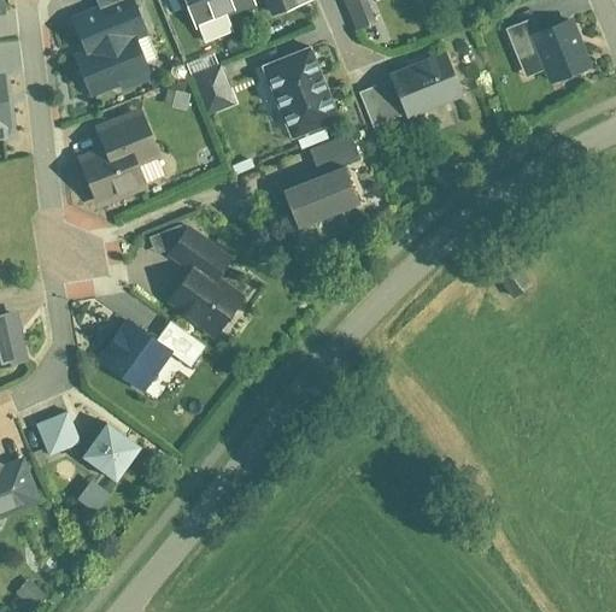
[(98,0),(103,13),(135,3),(144,0),(98,0)]
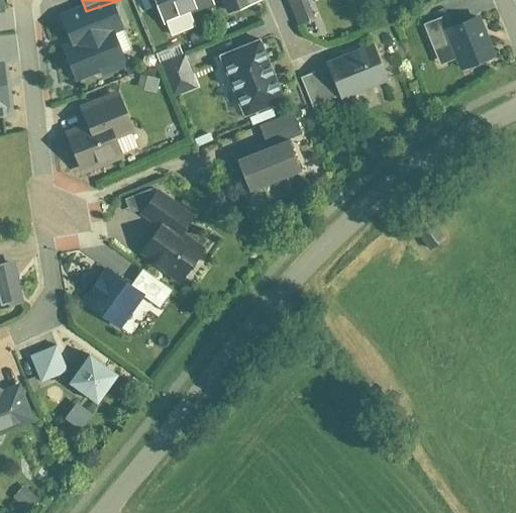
[(153,0),(165,26),(213,5),(211,0),(153,0)]
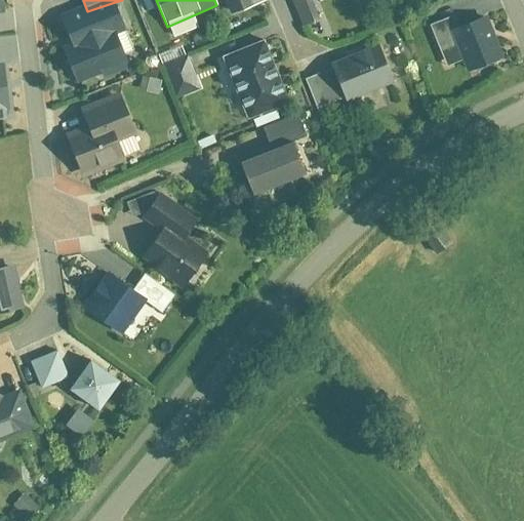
[(226,0),(232,14),(270,1),(270,0),(226,0)]
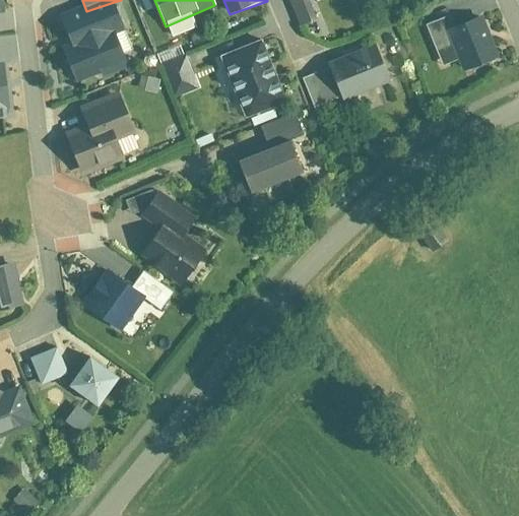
[(134,64),(114,2),(86,11),(57,19),(78,80),(134,64)]
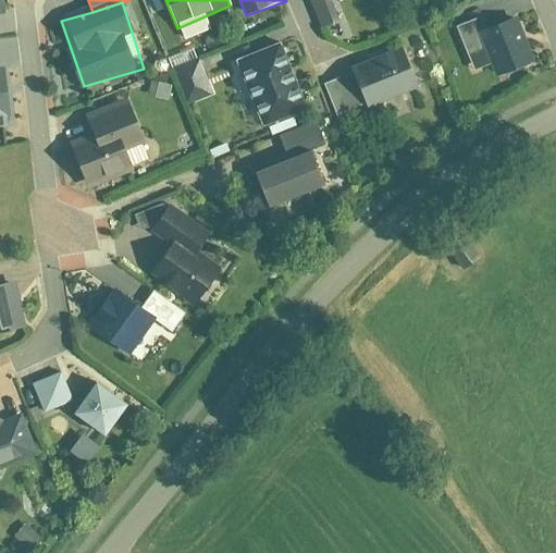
[(517,12),(482,25),(499,73),(534,60),(517,12)]
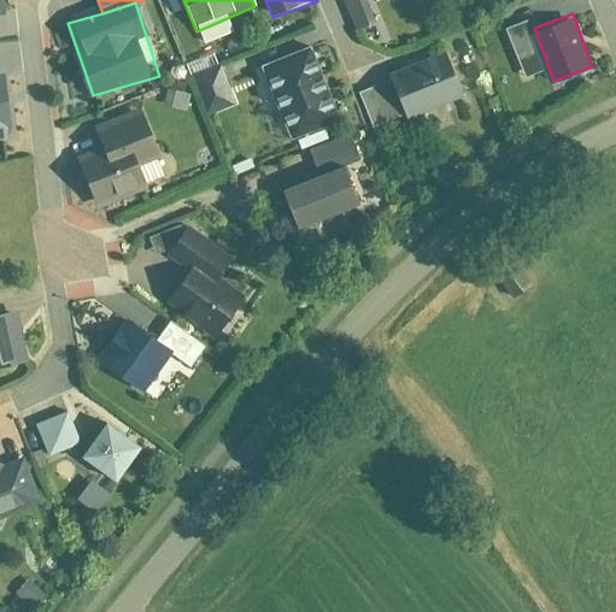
[(311,52),(264,69),(292,137),(338,121),(311,52)]
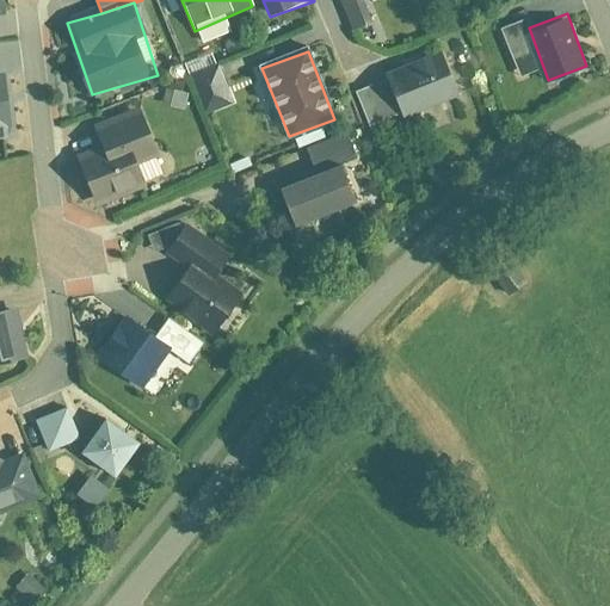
[(461,94),(448,53),(389,74),(404,115),(461,94)]
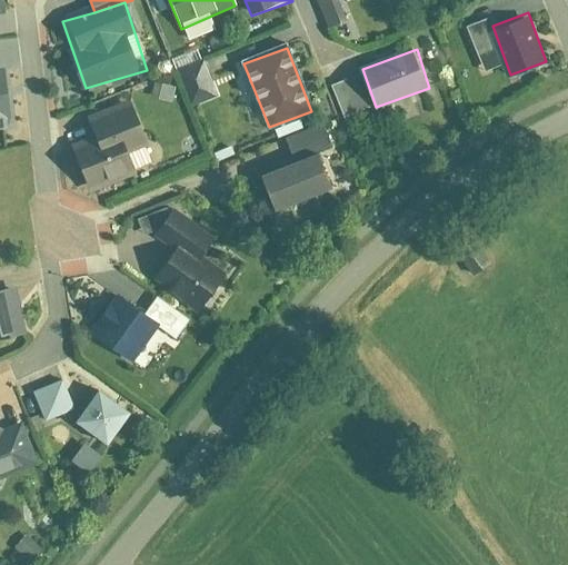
[(203,61),(180,70),(193,103),(217,95),(203,61)]
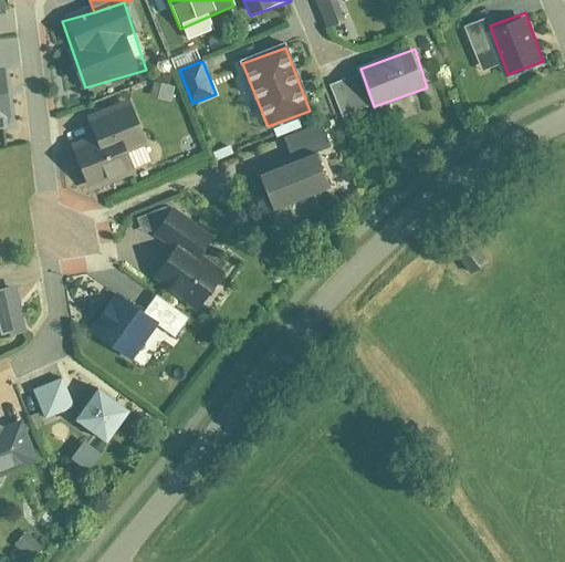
[(7,62),(0,63),(0,118),(3,118),(2,112),(12,111),(7,62)]
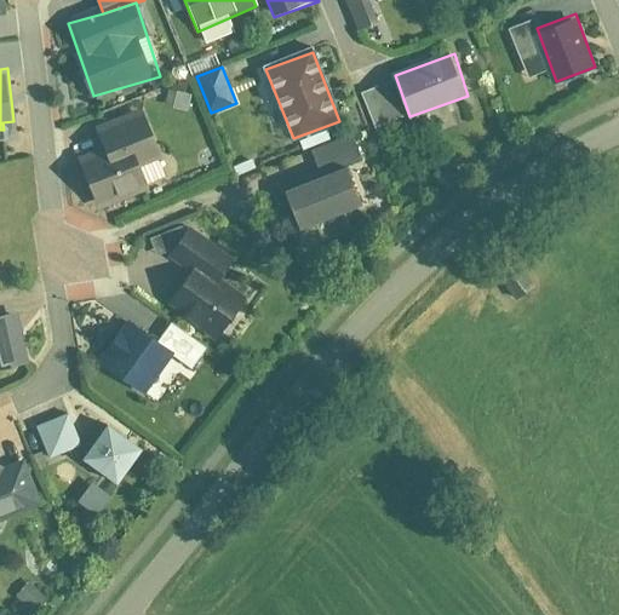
[(104,148),(79,155),(98,207),(145,190),(137,168),(161,160),(144,110),(96,125),(104,148)]
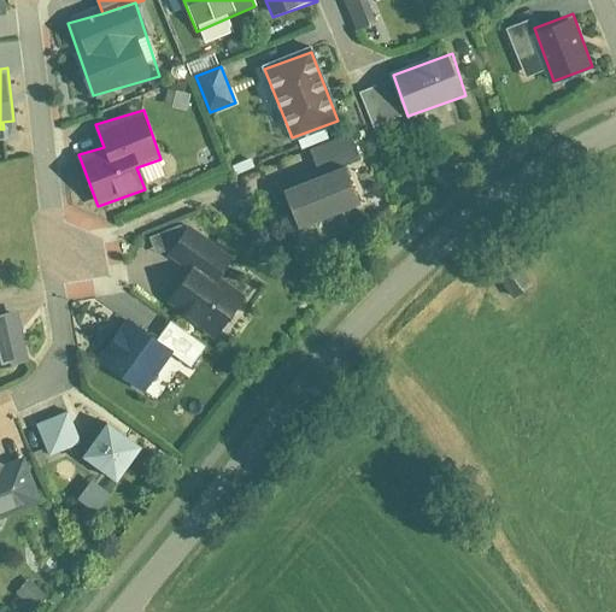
[(286,199),(297,230),(361,207),(351,177),(286,199)]
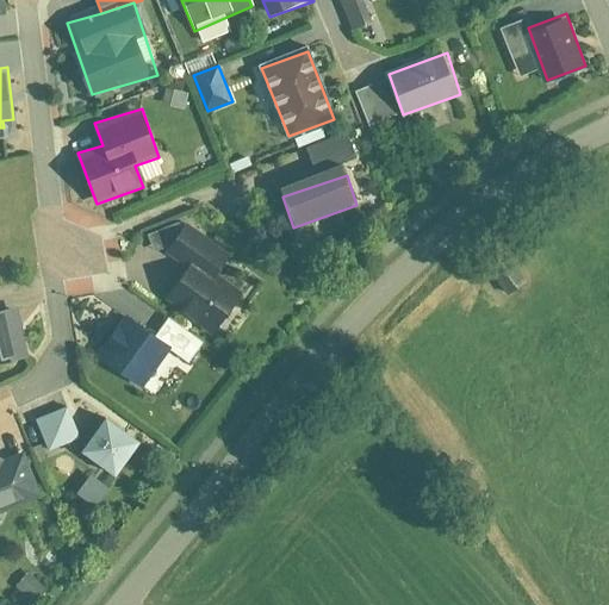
[(167,253),(212,281),(229,257),(182,228),(167,253)]
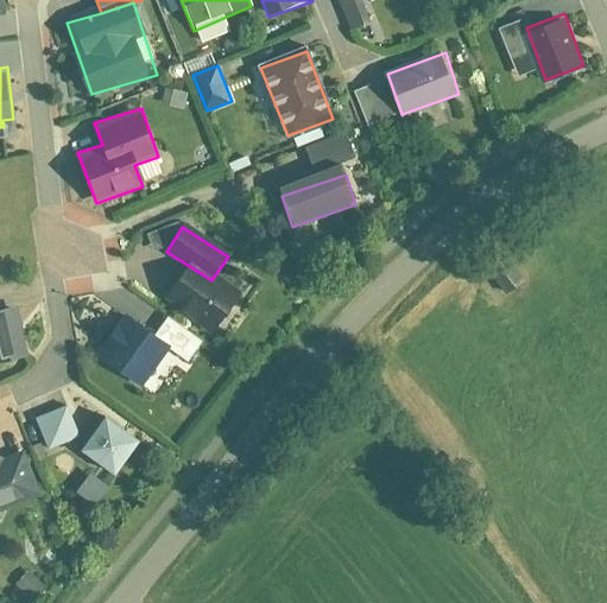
[(507,251),(489,264),(512,296),(531,283),(507,251)]
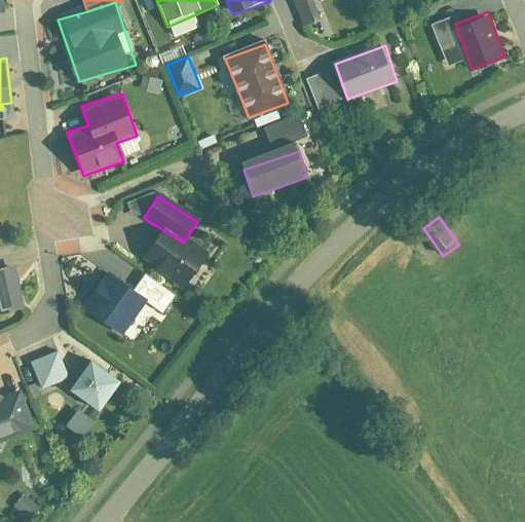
[(164,231),(146,262),(186,287),(205,257),(183,243),(164,231)]
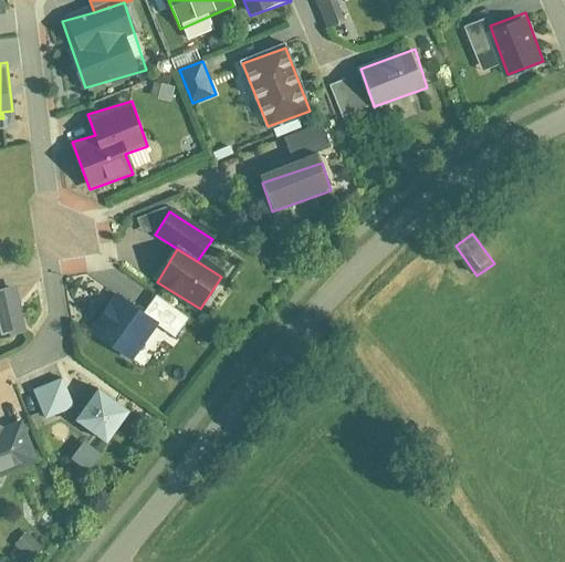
[(0,341),(23,334),(13,287),(1,289),(0,284),(0,341)]
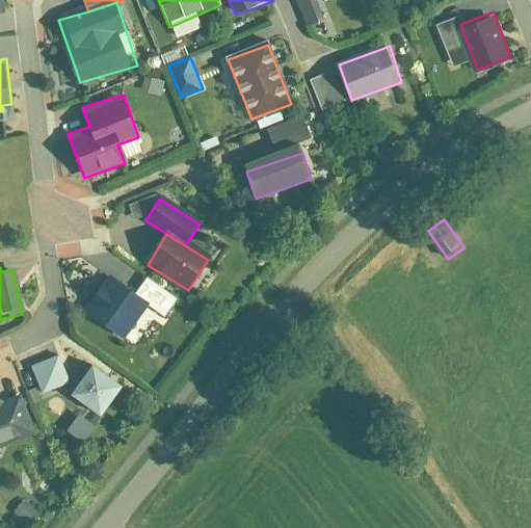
[(148,298),(106,273),(80,316),(123,340),(148,298)]
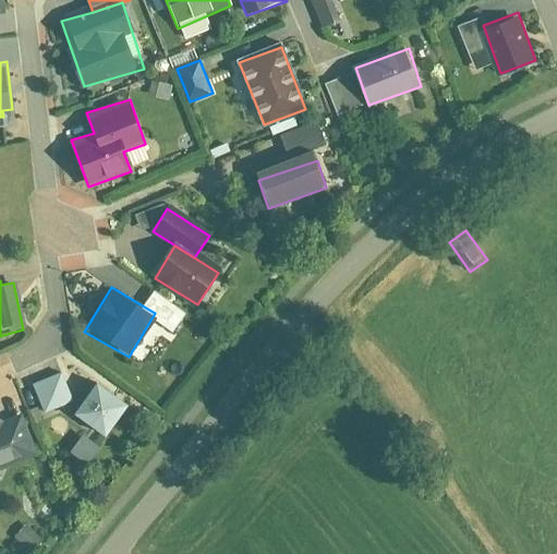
[(124,404),(96,384),(77,411),(105,432),(124,404)]
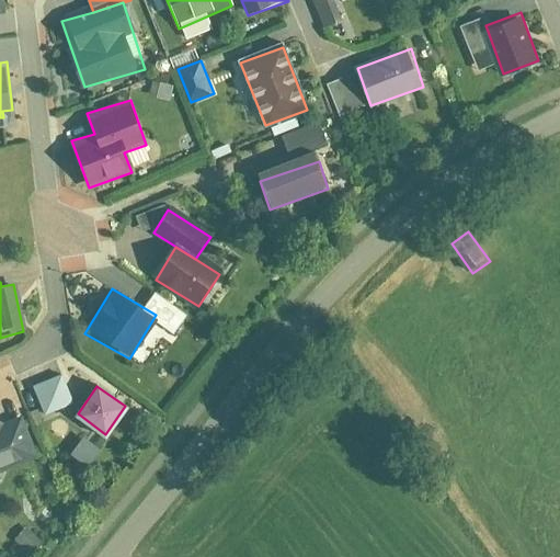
[(0,418),(0,468),(40,455),(24,415),(1,422),(0,418)]
